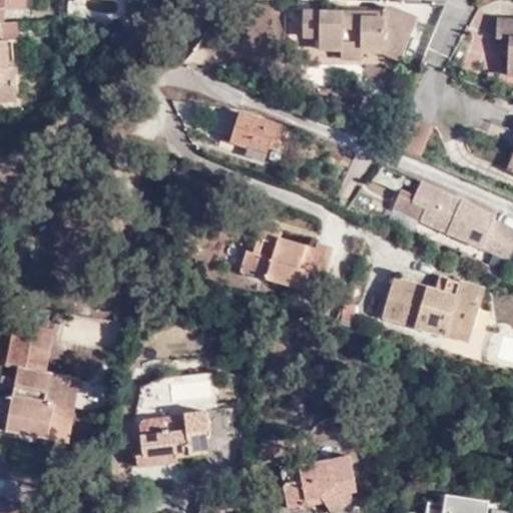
[(0,0),(0,23),(2,24),(3,8),(25,9),(26,0),(0,0)]
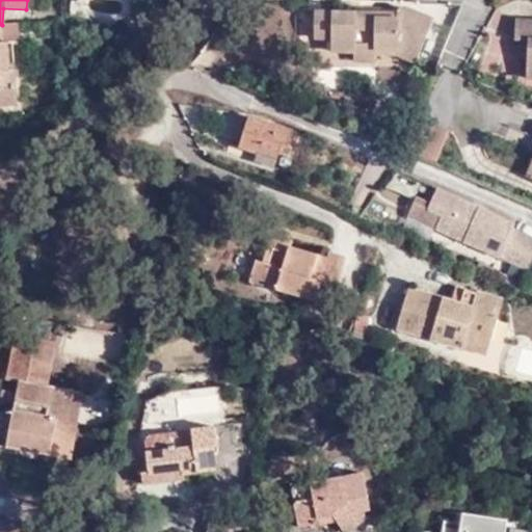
[(395,12),(371,11),(372,19),(351,19),(351,11),(313,11),(312,37),(328,38),(328,50),(351,51),(351,61),(372,62),(372,53),(393,54),(414,62),(431,19),(403,7),(399,7),(396,9),(395,12)]
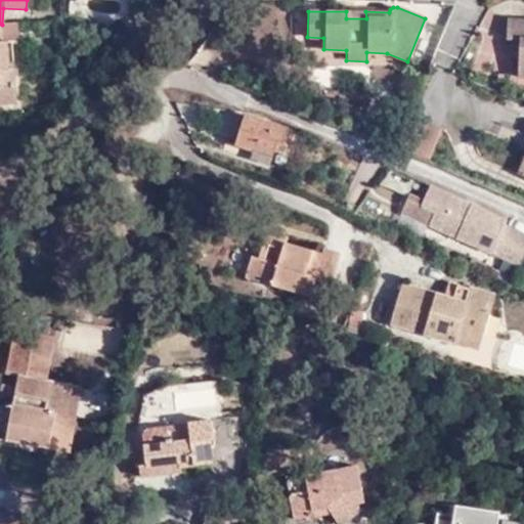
[(505,40),(508,41),(518,41),(516,51),(516,78),(523,79),(523,22),(505,20),(505,40)]
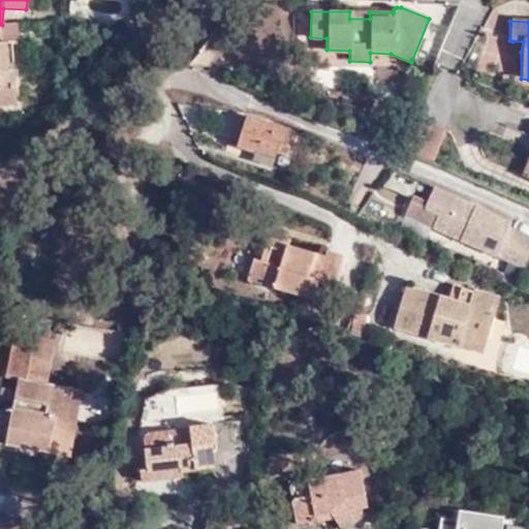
[(19,42),(19,24),(2,25),(0,24),(0,106),(17,106),(16,69),(9,69),(8,42),(19,42)]
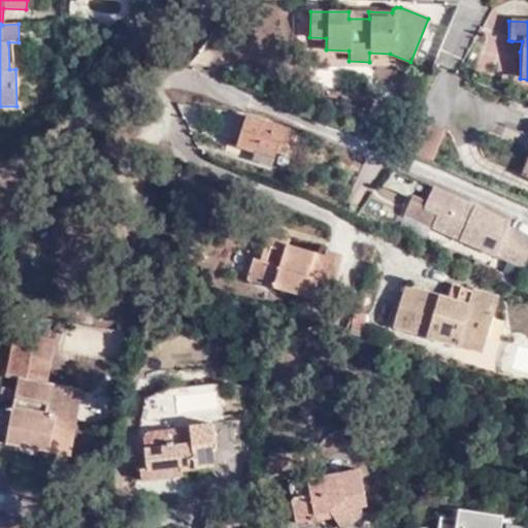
[(522,41),(512,41),(510,51),(520,52),(522,41)]
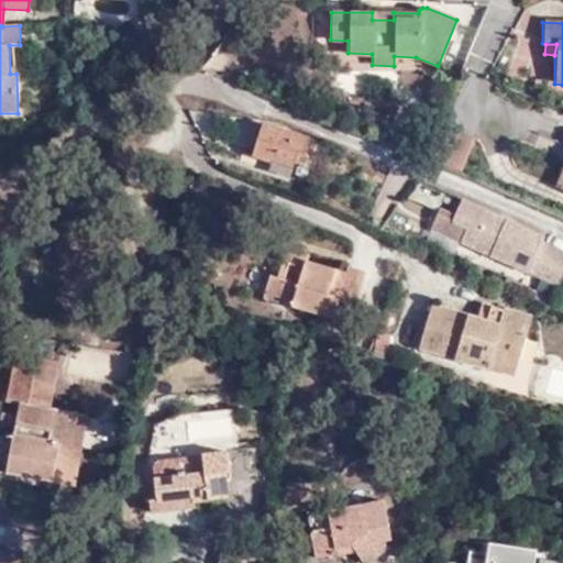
[(302,156),(311,136),(263,121),(252,155),(272,163),(271,170),(288,177),(296,153),(302,156)]
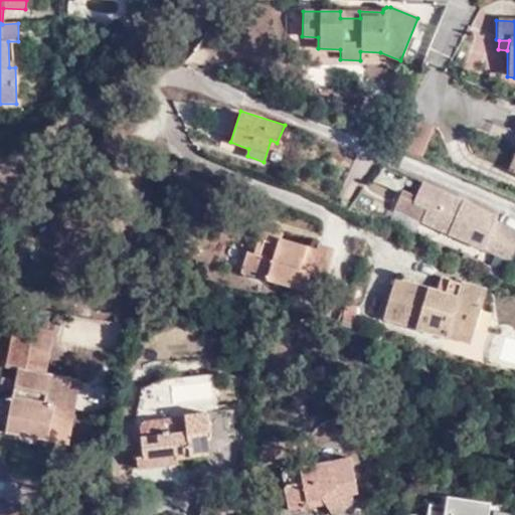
[(399,116),(387,147),(392,149),(402,124),(405,118),(399,116)]
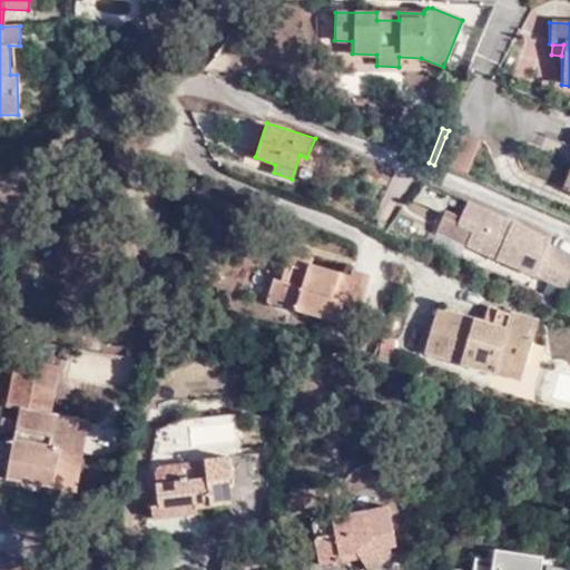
[(445,137),(434,165),(463,177),(475,144),(449,130),(445,137)]
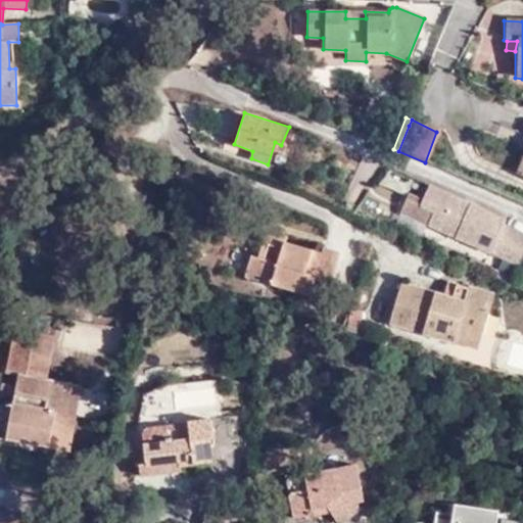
[(522,154),(513,177),(522,180),(522,178),(522,154)]
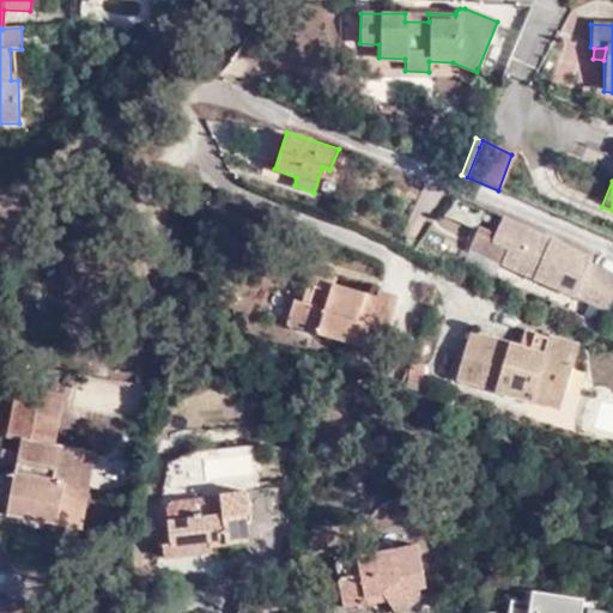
[(505,267),(608,317),(612,308),(612,280),(592,269),(594,262),(508,222),(499,240),(497,244),(511,253),(505,267)]
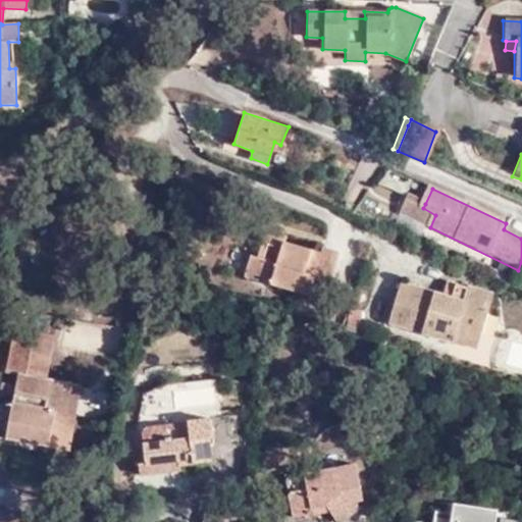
[(403,213),(430,227),(435,215),(423,208),(425,204),(411,196),(403,213)]
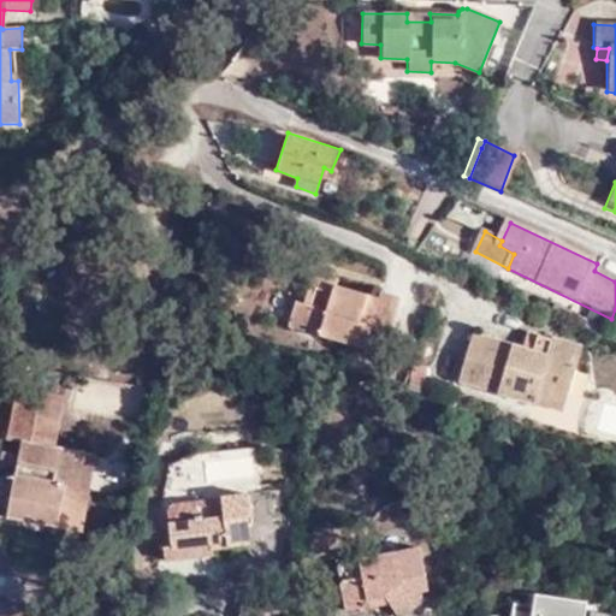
[(332,290),(333,285),(336,277),(311,270),(307,284),(332,290)]
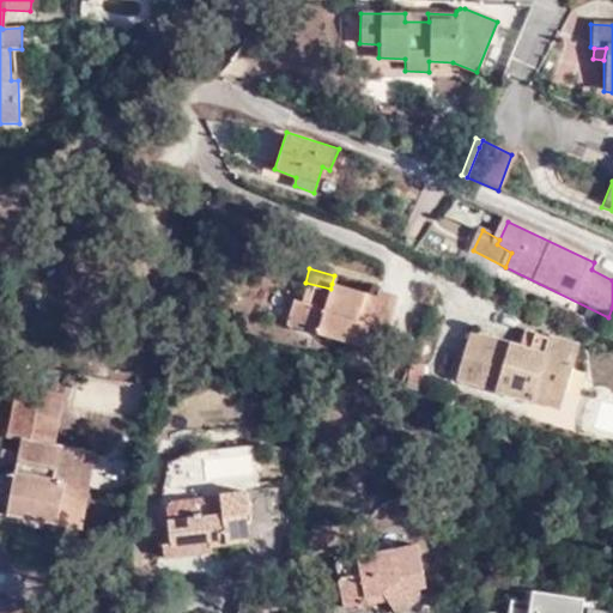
[(376,293),(332,284),(331,289),(305,283),(299,301),(293,299),(287,321),(381,347),(396,293),(377,287),(376,293)]
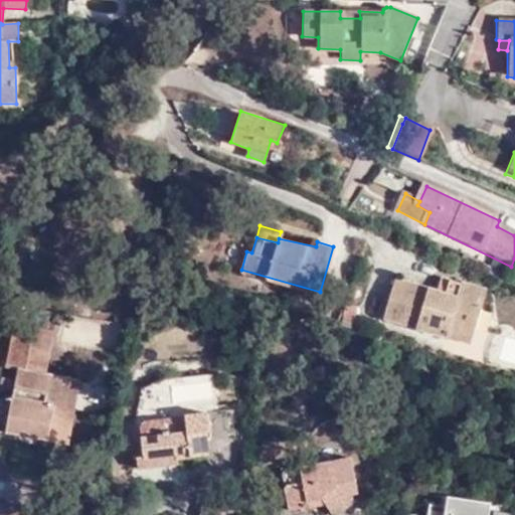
[(441,277),(436,293),(445,296),(450,280),(441,277)]
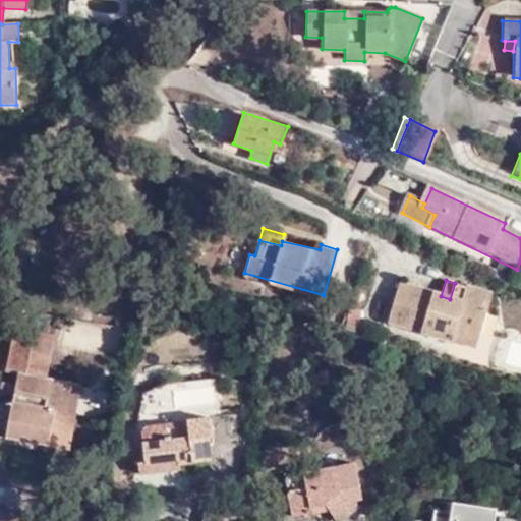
[(388,322),(453,340),(457,329),(479,335),(489,293),(455,283),(450,299),(441,296),(399,284),(388,322)]
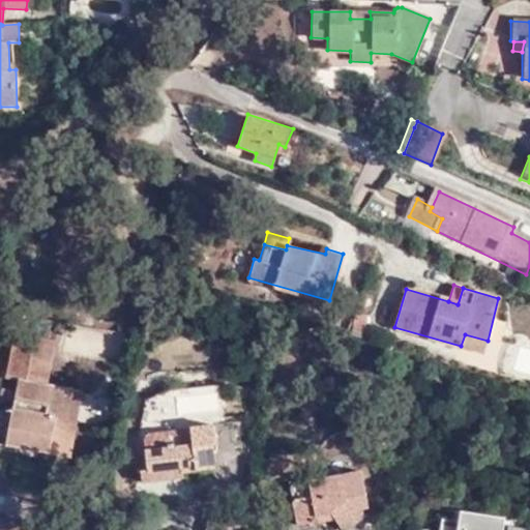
[(355,313),(348,335),(365,340),(367,330),(363,328),(365,317),(355,313)]
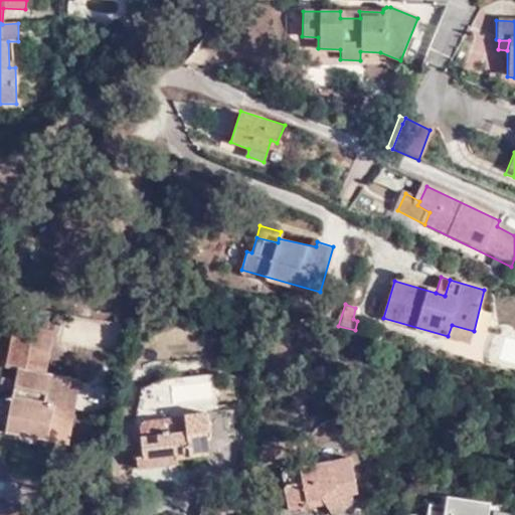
[(66,378),(42,372),(34,371),(42,328),(12,322),(3,367),(15,370),(2,433),(30,440),(32,432),(42,434),(41,441),(62,446),(70,408),(59,406),(66,378)]
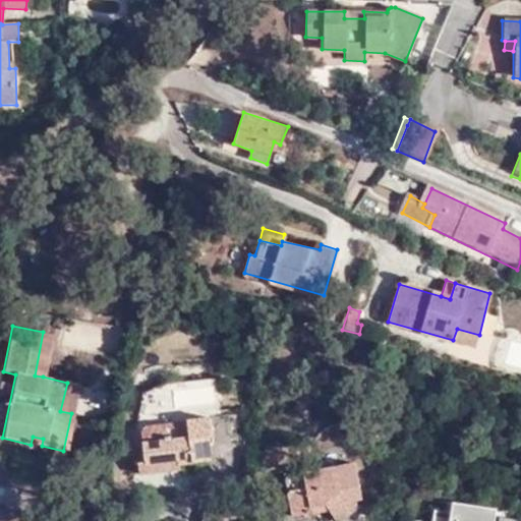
[(457,329),(453,340),(476,347),(479,335),(457,329)]
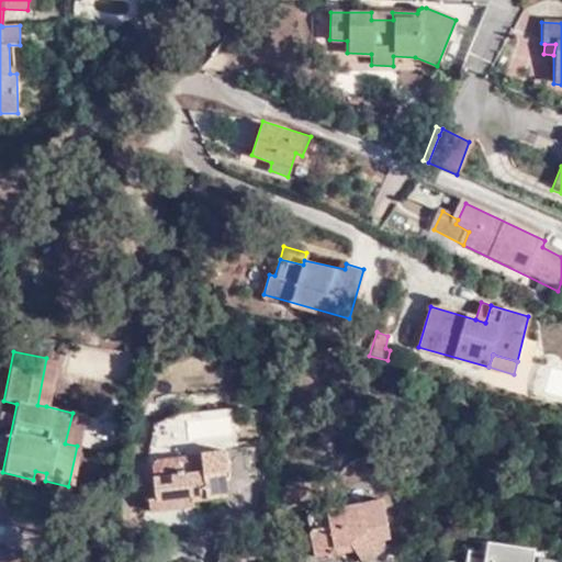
[(37,405),(46,406),(55,359),(46,358),(37,405)]
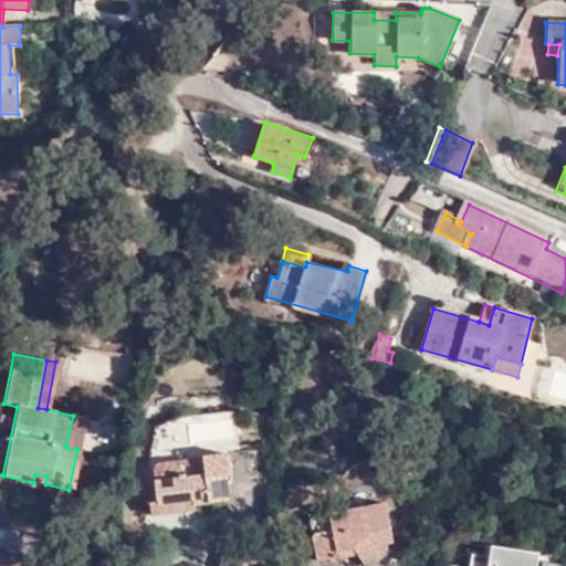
[(83,418),(73,416),(65,447),(77,449),(83,418)]
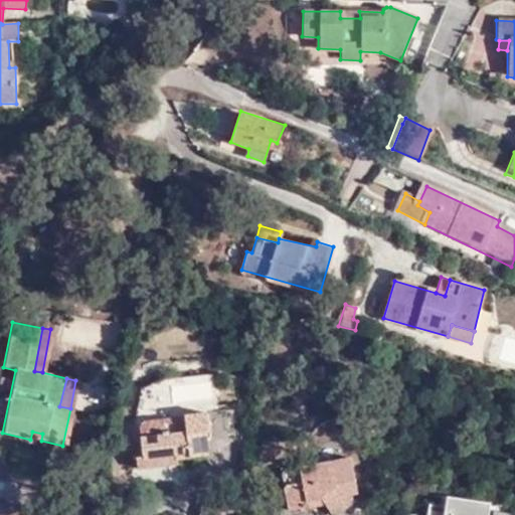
[(177,459),(179,459),(208,455),(205,431),(209,431),(207,415),(186,417),(186,422),(165,423),(164,420),(141,424),(144,459),(176,454),(177,459)]
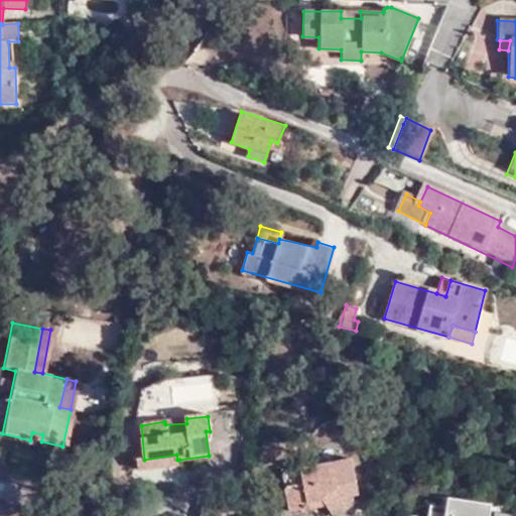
[(32,432),(30,440),(41,441),(42,434),(32,432)]
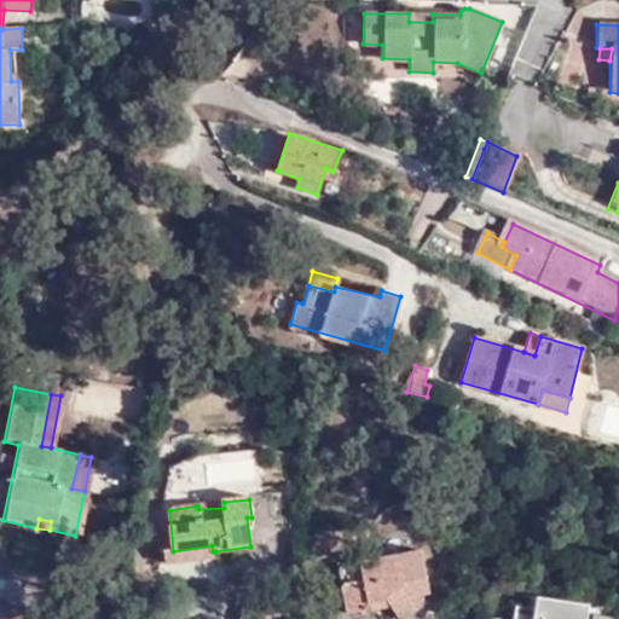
[(217,559),(215,551),(213,551),(212,545),(173,551),(166,551),(167,563),(217,559)]
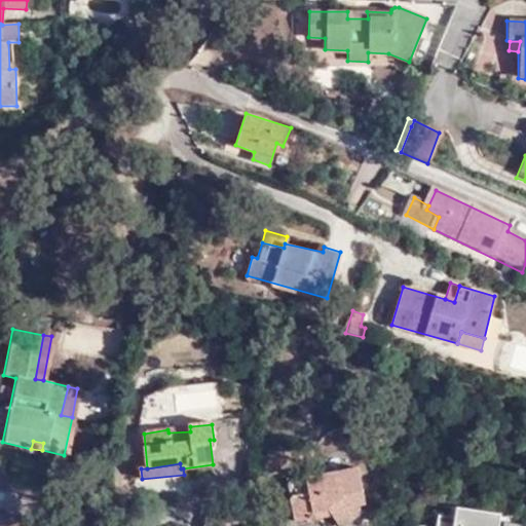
[(366,493),(361,471),(289,483),(298,523),(332,514),(339,525),(342,525),(353,518),(341,498),(366,493)]
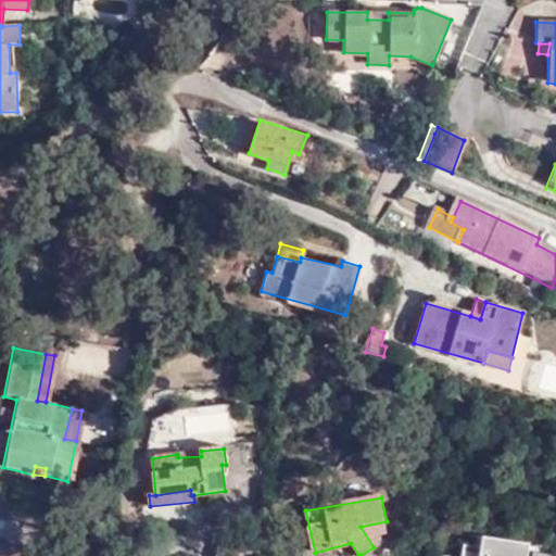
[(482,535),(481,550),(495,552),(494,555),(527,555),(530,544),(482,535)]
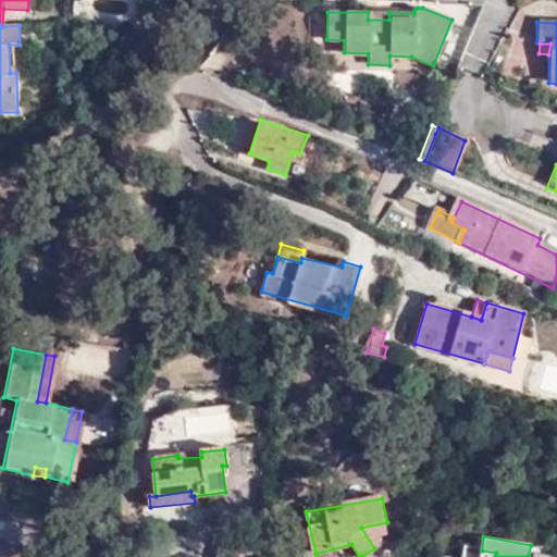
[(495,556),(496,553),(482,551),(467,547),(465,556),(495,556)]
